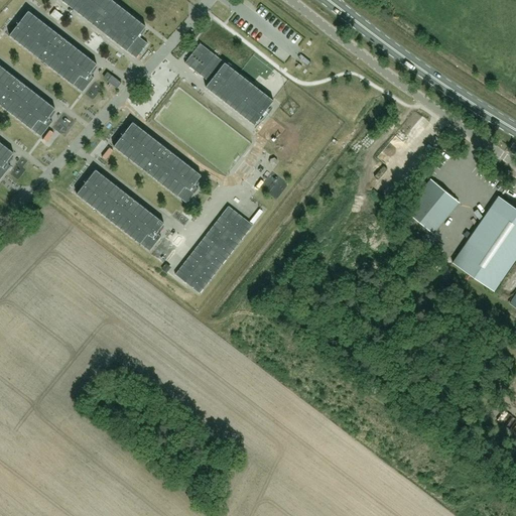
[(145,26),(112,0),(61,0),(136,58),(147,43),(138,35),(145,26)]
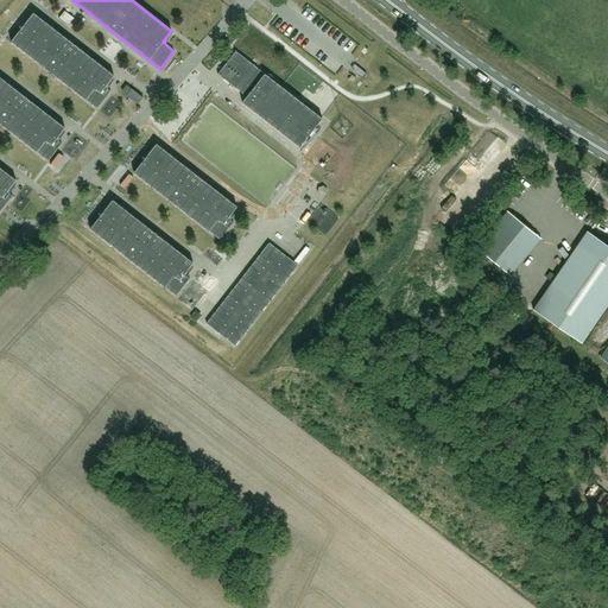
[(114,75),(33,12),(11,42),(96,108),(111,92),(105,87),(114,75)]
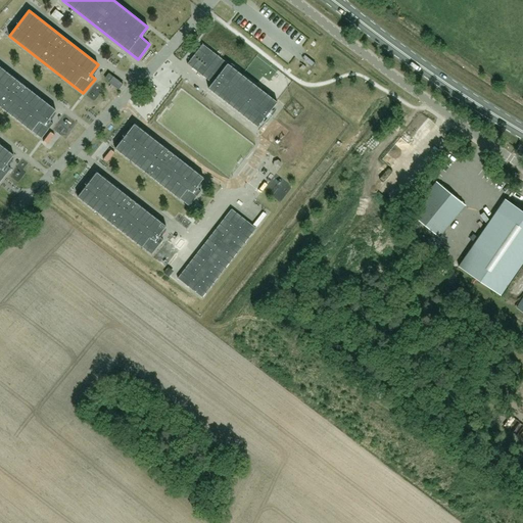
[(277,102),(202,44),(187,63),(211,83),(207,88),(257,127),(277,102)]
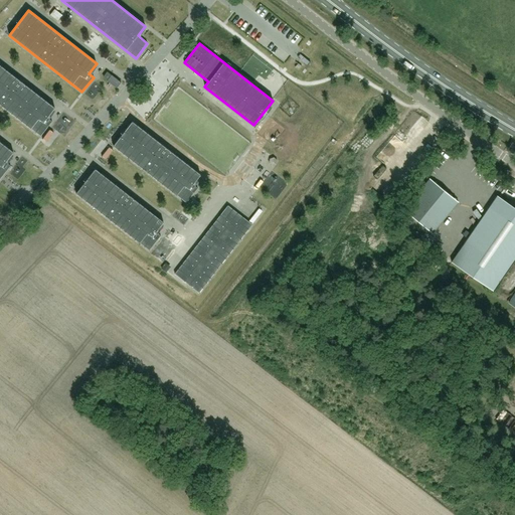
[(54,108),(0,64),(0,105),(40,136),(52,122),(47,118),(54,108)]
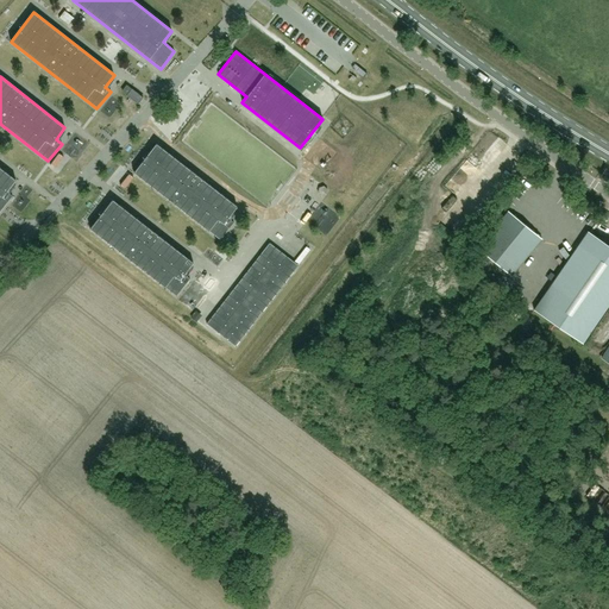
[(126,95),(138,105),(143,98),(132,89),(126,95)]
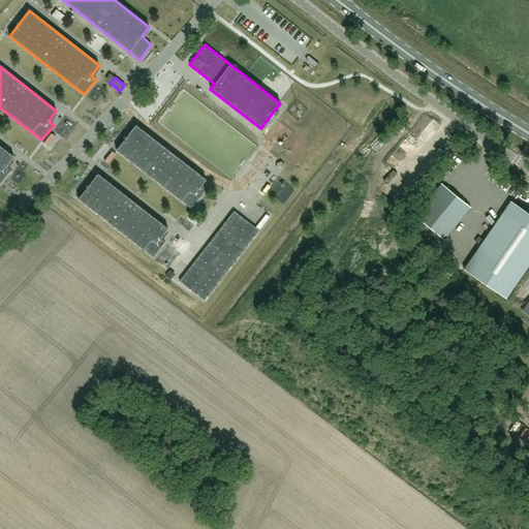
[(206,180),(135,125),(116,150),(191,209),(203,193),(198,189),(206,180)]
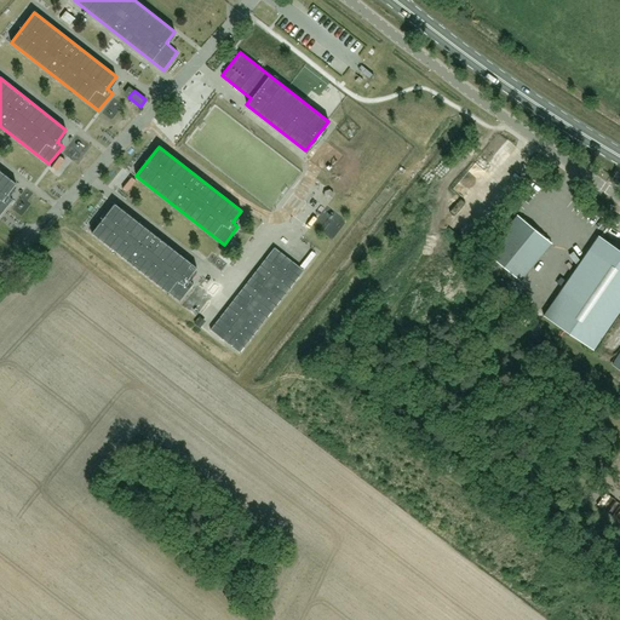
[(457,164),(463,167),(469,160),(464,155),(457,164)]
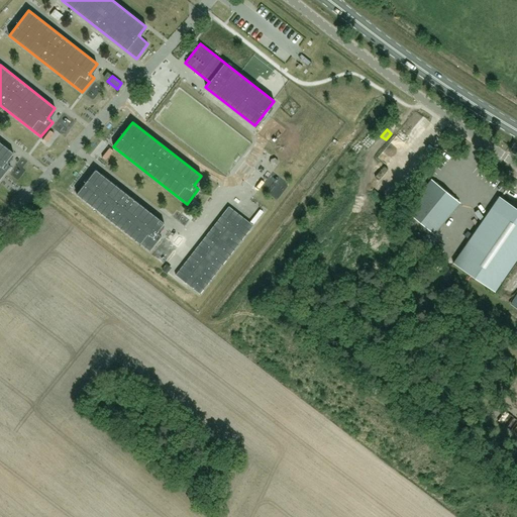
[(13,152),(0,142),(0,180),(10,167),(6,163),(13,152)]
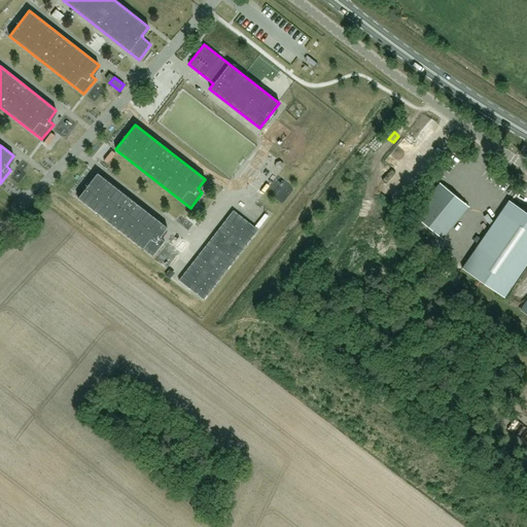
[(167,227),(97,173),(78,199),(152,256),(165,241),(160,238),(167,227)]
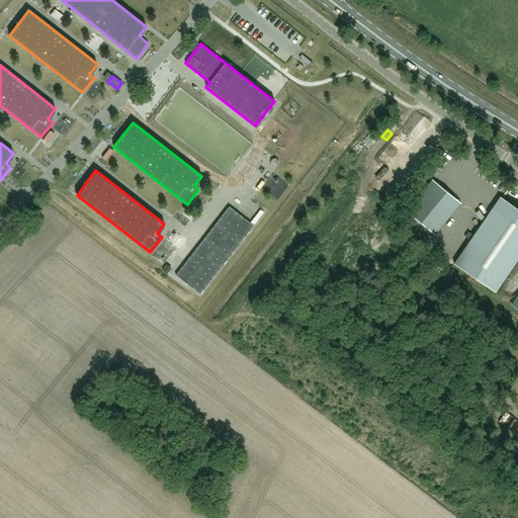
[(459,202),(456,200),(433,181),(414,204),(408,212),(435,235),(454,211),(452,209),(459,202)]
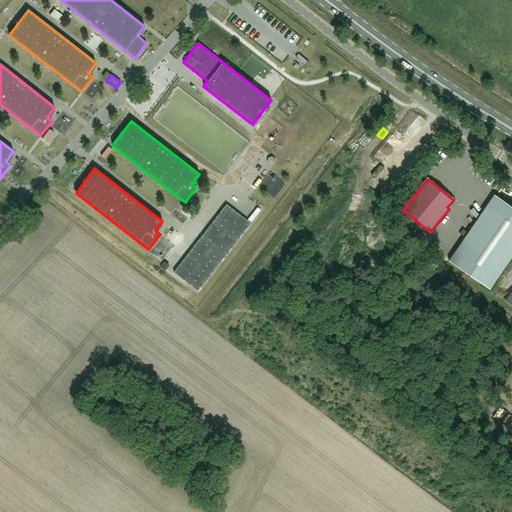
[(491,287),(511,256),(511,204),(495,193),(449,259),(491,287)]
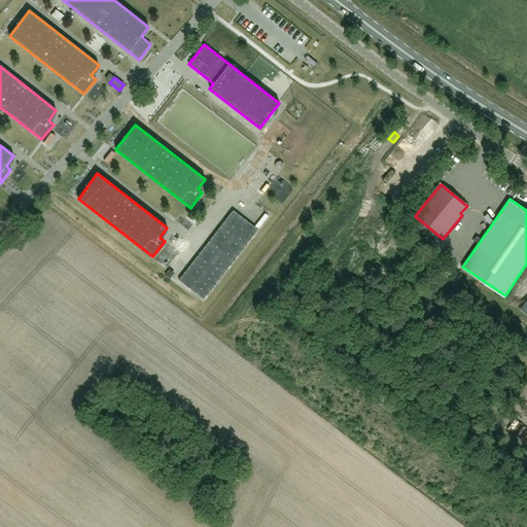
[(258,231),(234,211),(179,280),(204,300),(258,231)]
